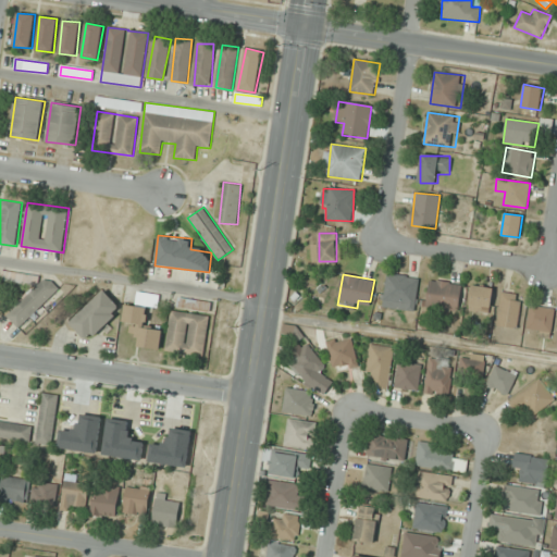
[(419,277),(386,274),(383,307),(415,310),(419,277)]
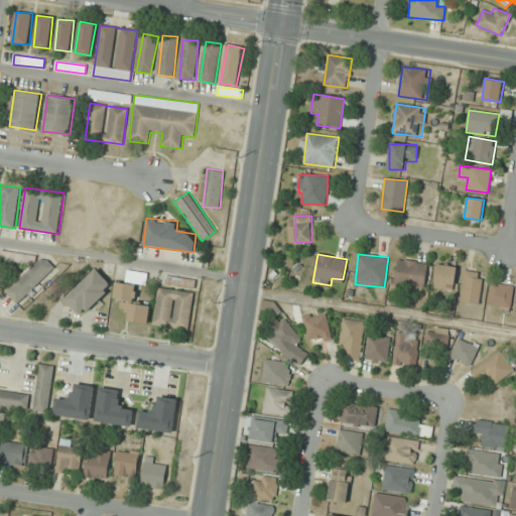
[(6,292),(19,305),(55,268),(41,255),(6,292)]
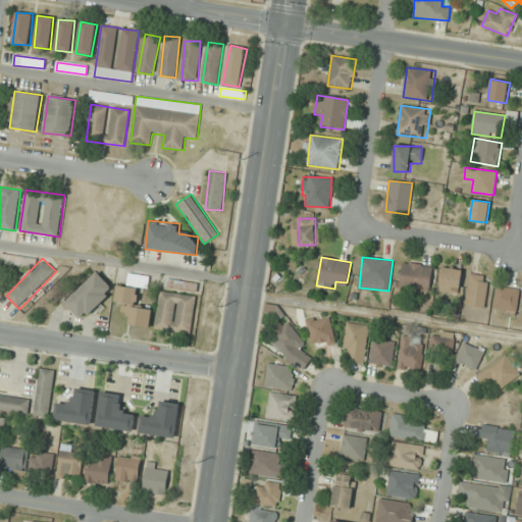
[(399,286),(427,293),(432,267),(404,261),(399,286)]
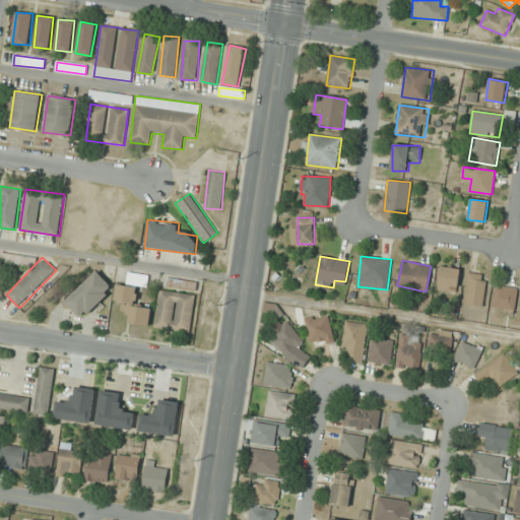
[(439,290),(459,290),(459,267),(440,267),(439,290)]
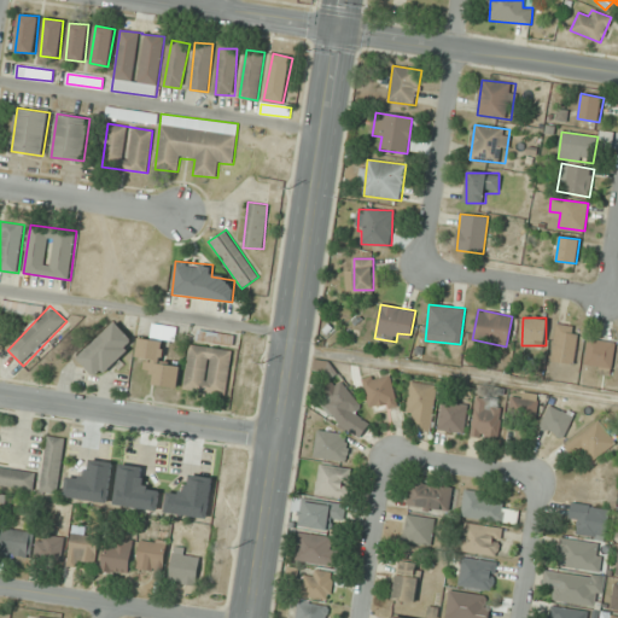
[(99,379),(135,343),(115,322),(79,359),(99,379)]
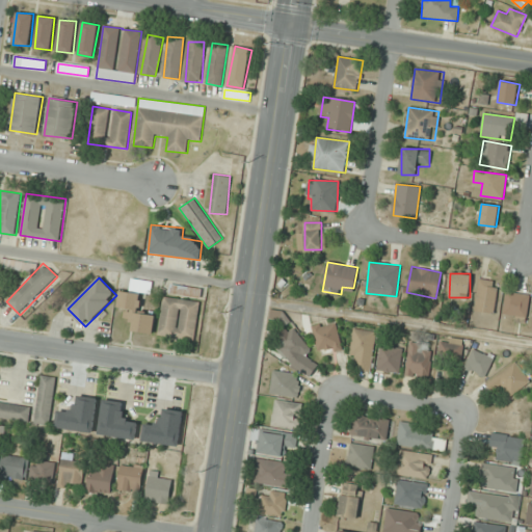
[(151,281),(131,278),(130,291),(120,290),(117,308),(126,309),(125,319),(132,320),(131,331),(153,335),(155,314),(140,313),(142,292),(150,293),(151,281)]
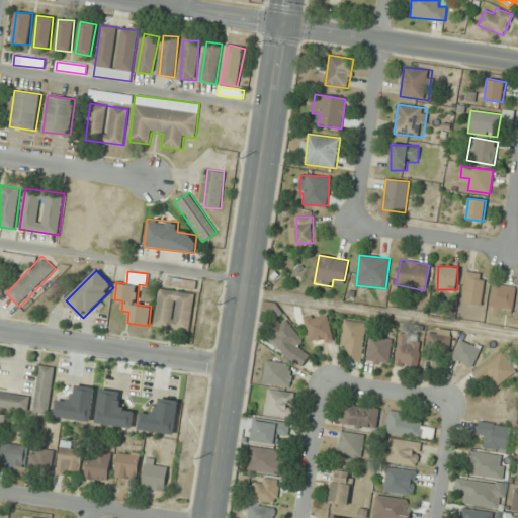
[(482,305),(486,273),(465,271),(462,303),(482,305)]
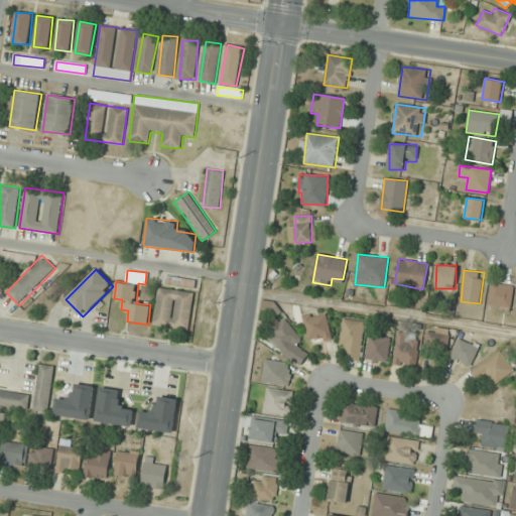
[(194,287),(195,280),(167,276),(165,284),(194,287)]
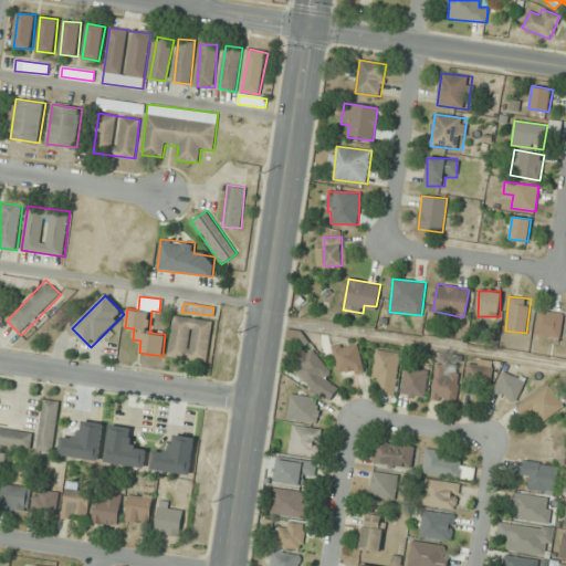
[(535,332),(546,333),(544,342),(559,344),(564,314),(538,310),(535,332)]
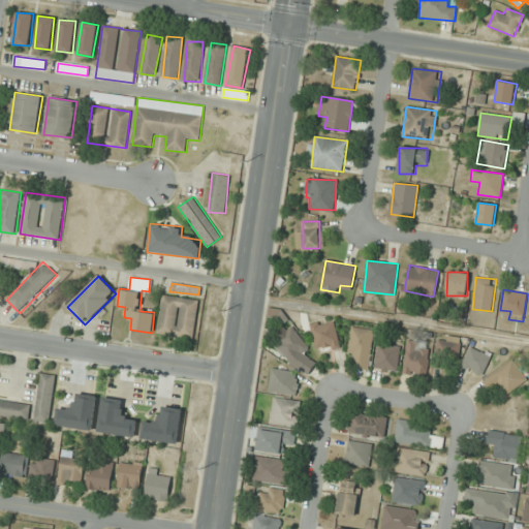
[(193,339),(198,300),(162,294),(157,334),(193,339)]
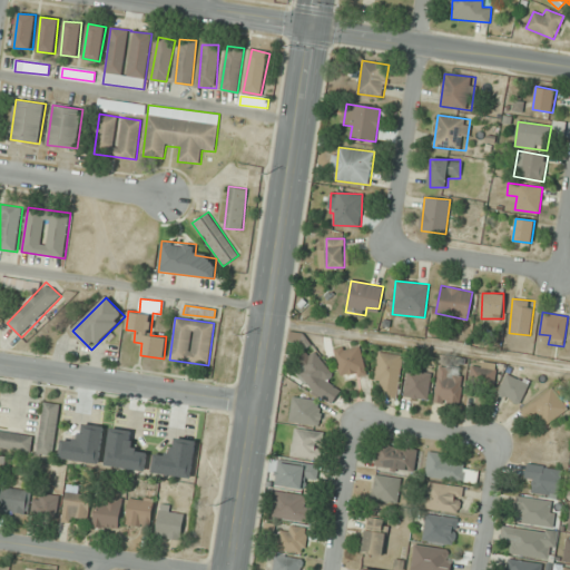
[(335,350),(342,380),(366,374),(360,344),(335,350)]
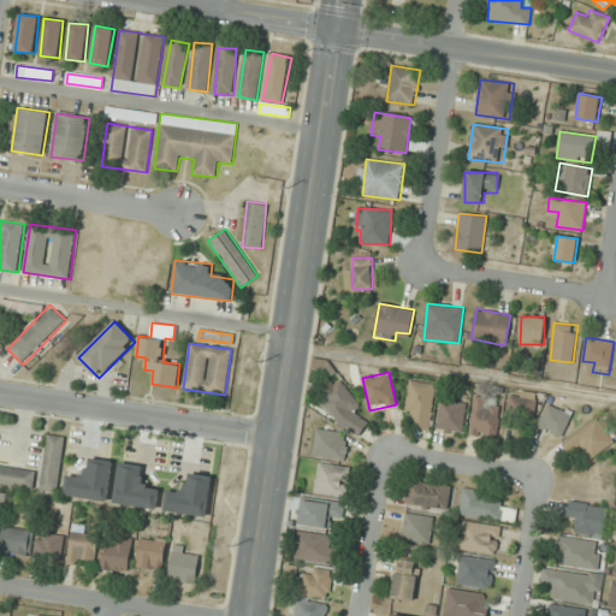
[(351,438),(371,422),(339,381),(320,397),(351,438)]
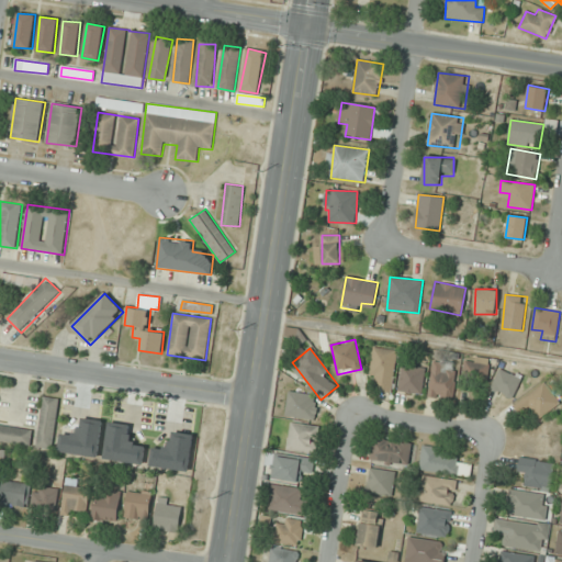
[(396,350),(373,348),(369,389),(392,391),(396,350)]
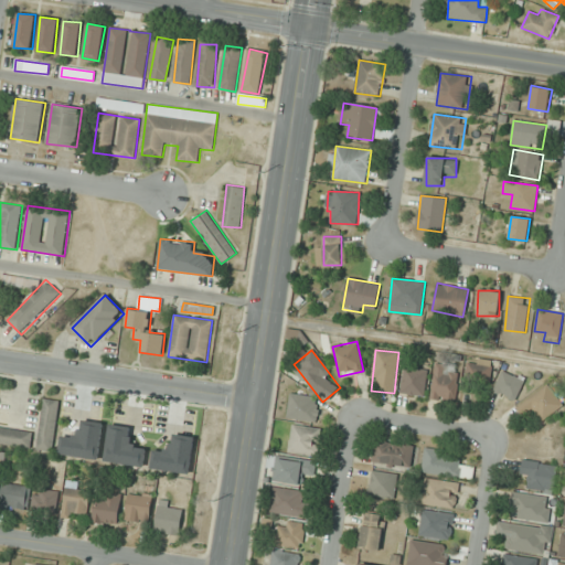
[(465,381),(490,385),(492,366),(468,362),(465,381)]
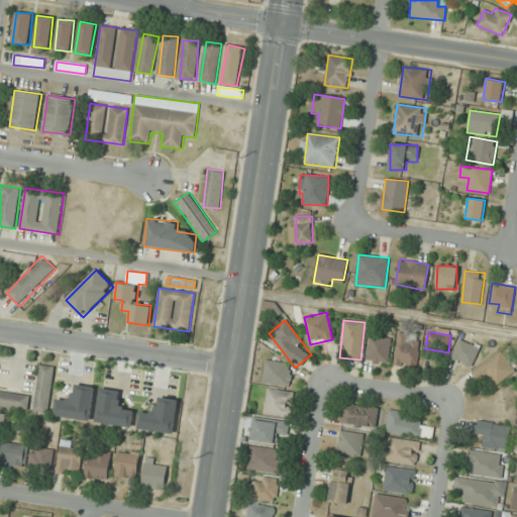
[(395,366),(417,367),(419,334),(397,333),(395,366)]
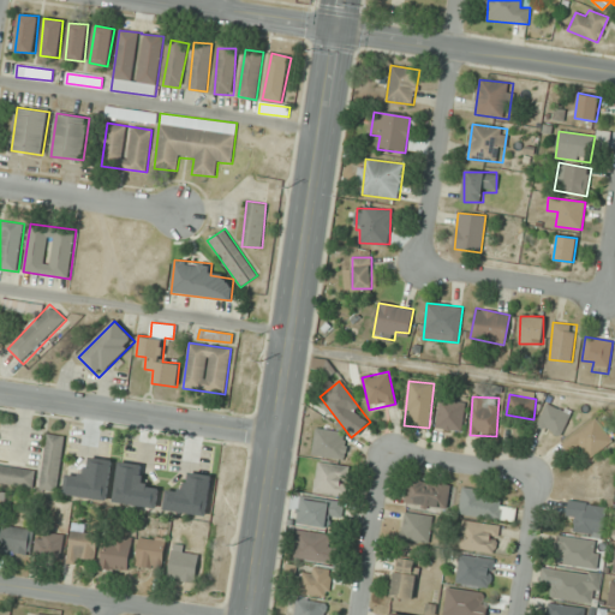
[(464,401),(439,401),(437,430),(464,431),(464,401)]
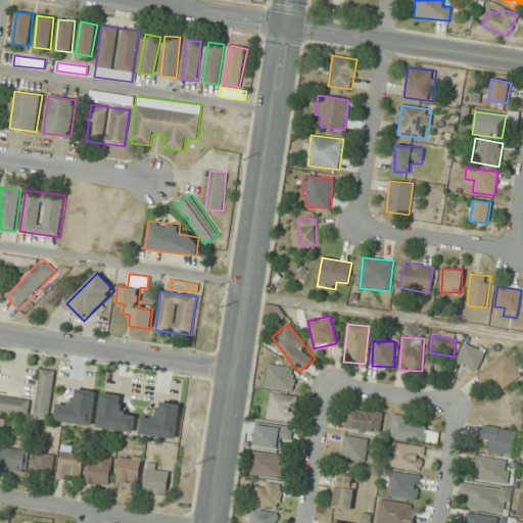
[(485,351),(465,342),(457,362),(476,370),(485,351)]
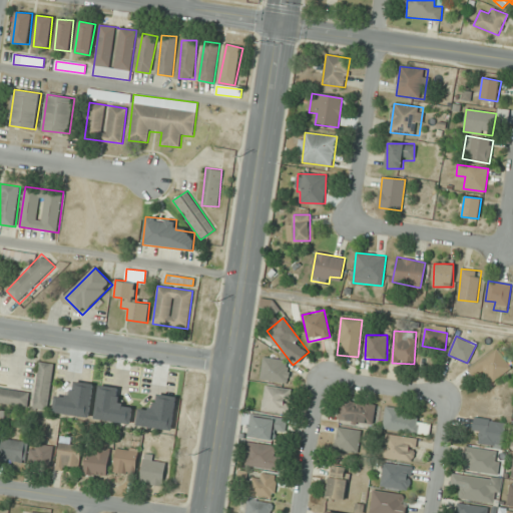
[(470,370),(476,377),(484,371),(493,382),(511,367),(496,349),(470,370)]
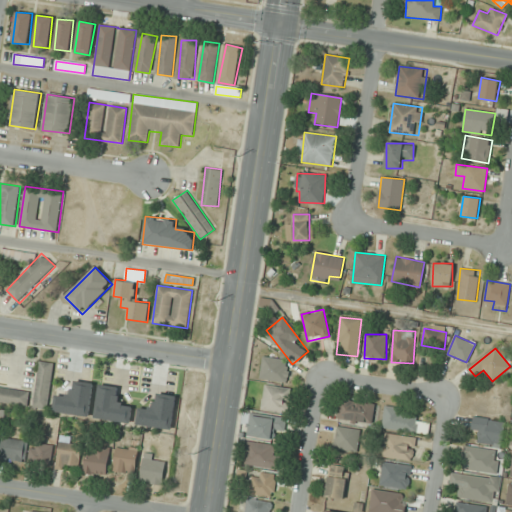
[(260,379),(288,383),(291,361),(263,357),(260,379)]
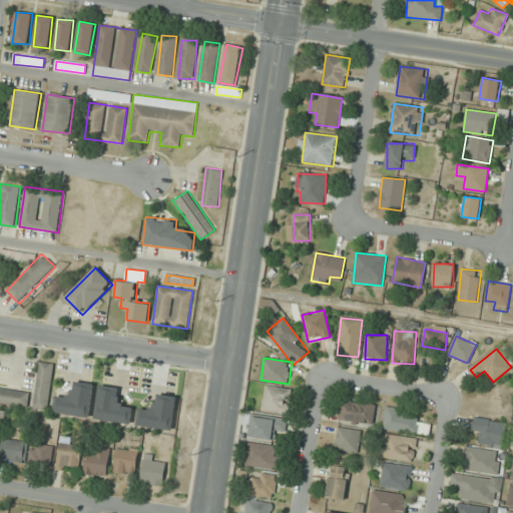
[(33,408),(48,410),(53,364),(39,362),(33,408)]
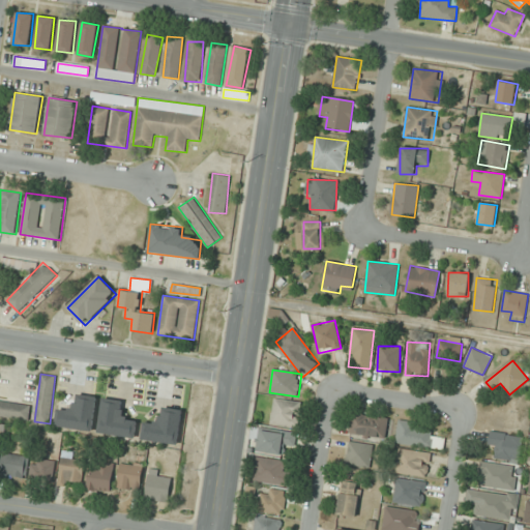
[(55,427),(92,431),(96,396),(74,394),(71,410),(57,408),(55,427)]
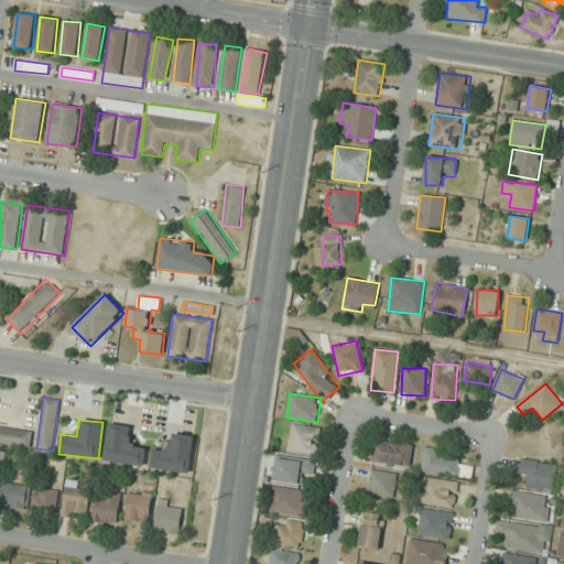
[(315,455),(321,429),(293,423),(288,449),(315,455)]
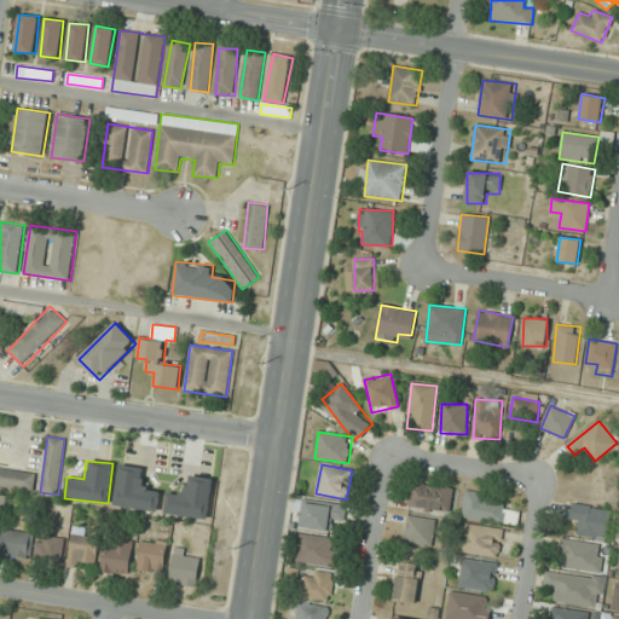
[(160,489),(144,487),(146,468),(119,466),(115,507),(157,512),(160,489)]
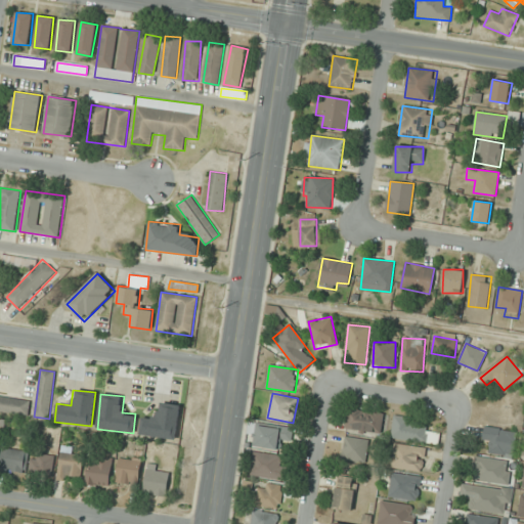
[(0,410),(28,415),(30,399),(0,396),(0,410)]
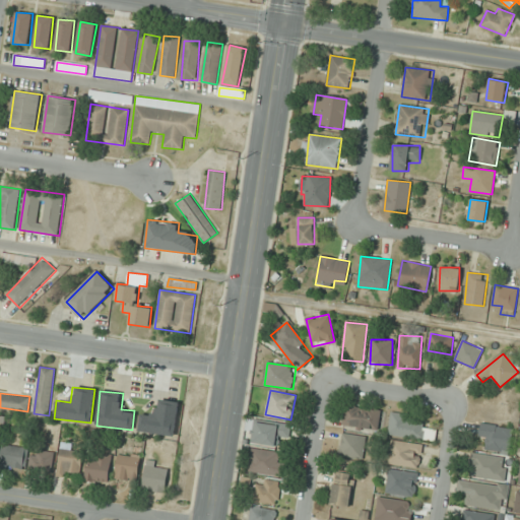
[(175,436),(179,401),(156,399),(155,414),(140,413),(138,432),(175,436)]
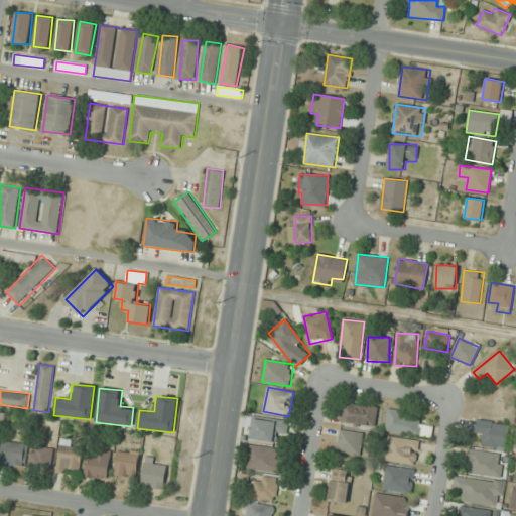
[(378,408),(344,402),(340,421),(375,427),(378,408)]
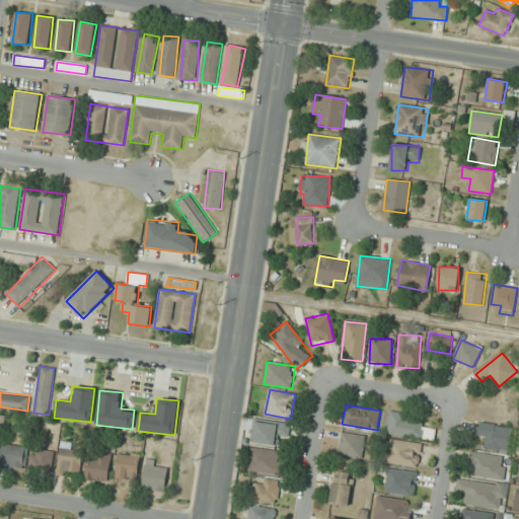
[(436,430),(423,427),(424,418),(391,412),(387,433),(433,441),(436,430)]
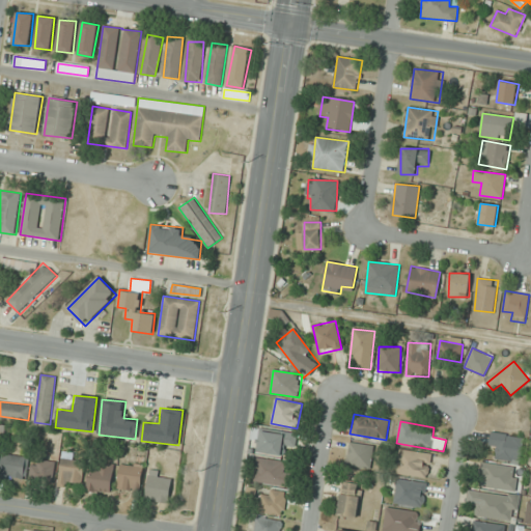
[(257,451),(287,456),(288,448),(296,449),(299,435),(261,428),(257,451)]
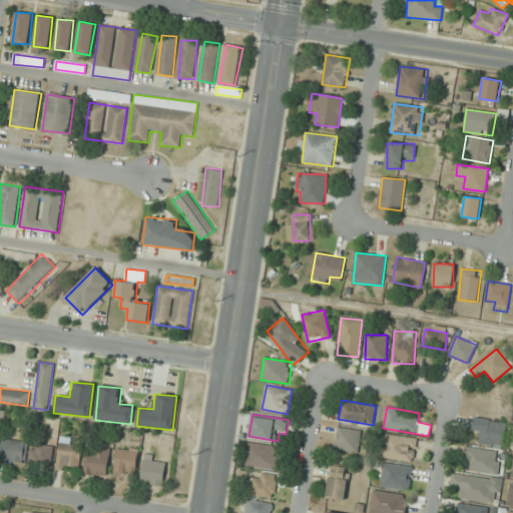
[(503,446),(507,423),(475,417),(472,432),(480,434),(479,441),(503,446)]
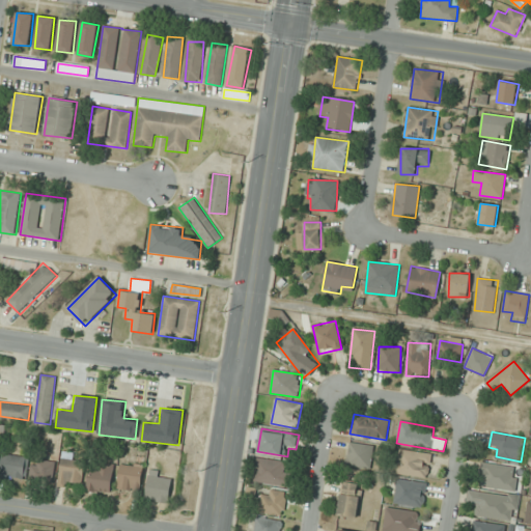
[(374,447),(352,442),(346,465),(369,470),(374,447)]
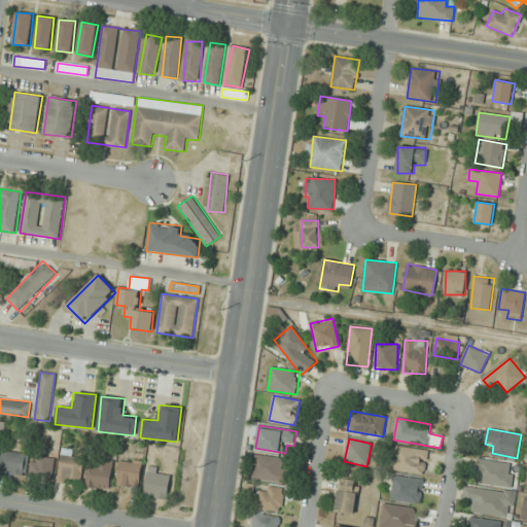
[(428,451),(396,446),(392,469),(424,475),(428,451)]
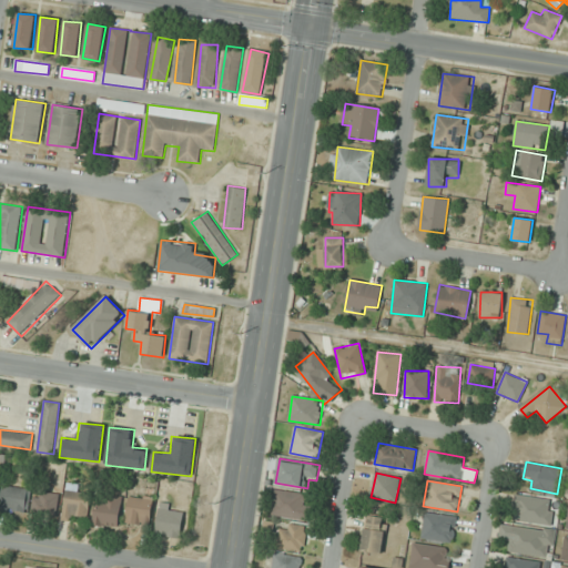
[(28,511),(28,487),(0,487),(0,511),(28,511)]
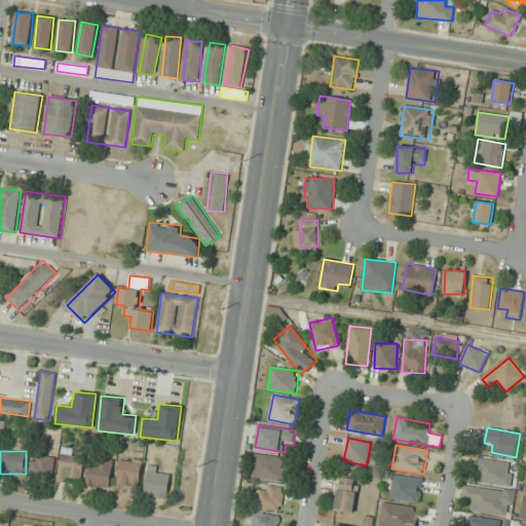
[(79,483),(84,458),(62,453),(57,478),(79,483)]
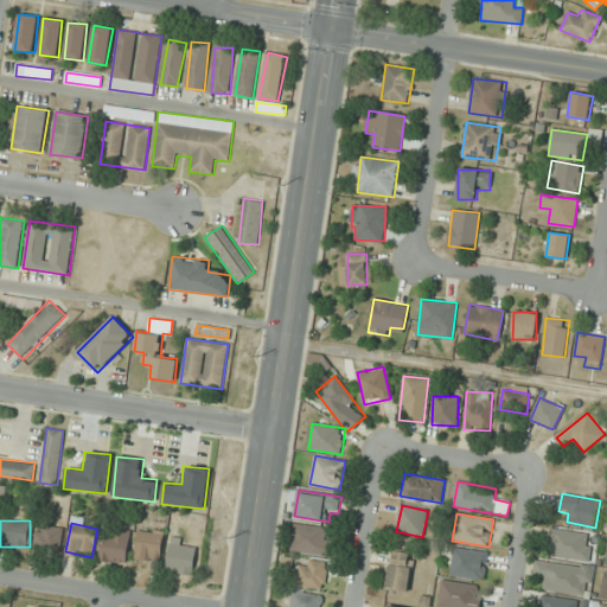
[(33,548),(59,553),(64,529),(38,524),(33,548)]
